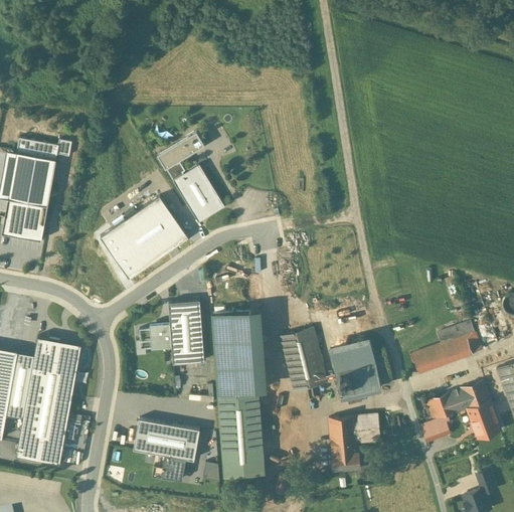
[(196,132),(156,156),(165,170),(176,163),(204,146),(196,132)]
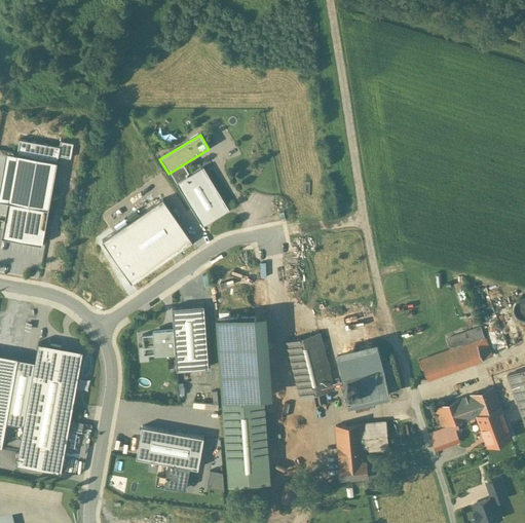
[(10,157),(0,207),(11,209),(5,240),(45,249),(65,152),(22,144),(19,158),(10,157)]
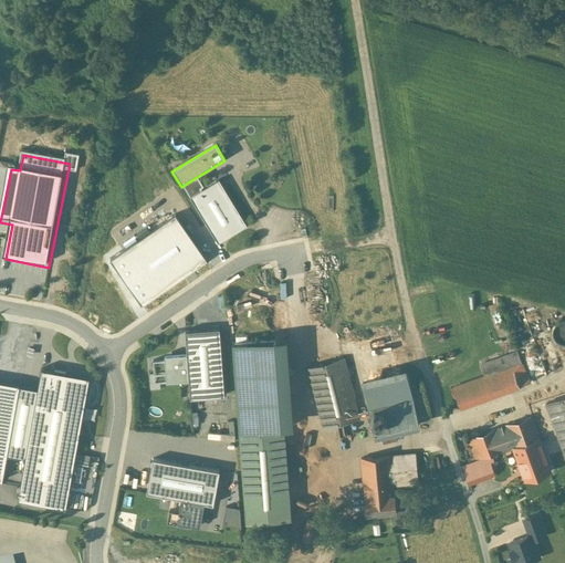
[(194,179),(181,187),(189,199),(201,193),(194,179)]
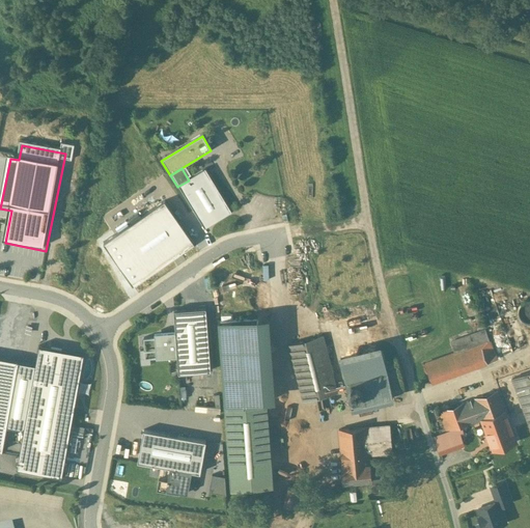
[(189,181),(177,187),(203,230),(231,214),(204,170),(189,181)]
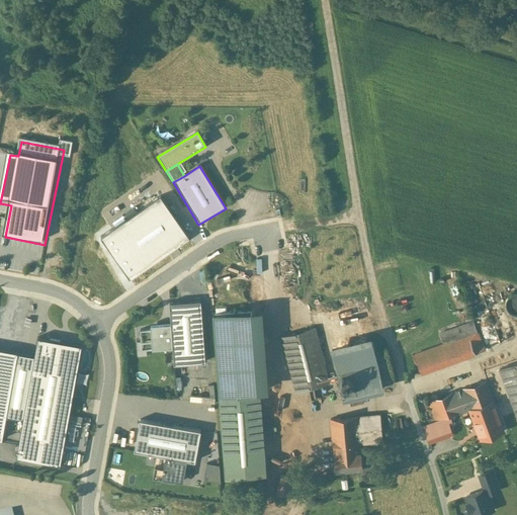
[(187,242),(157,201),(99,244),(130,284),(187,242)]
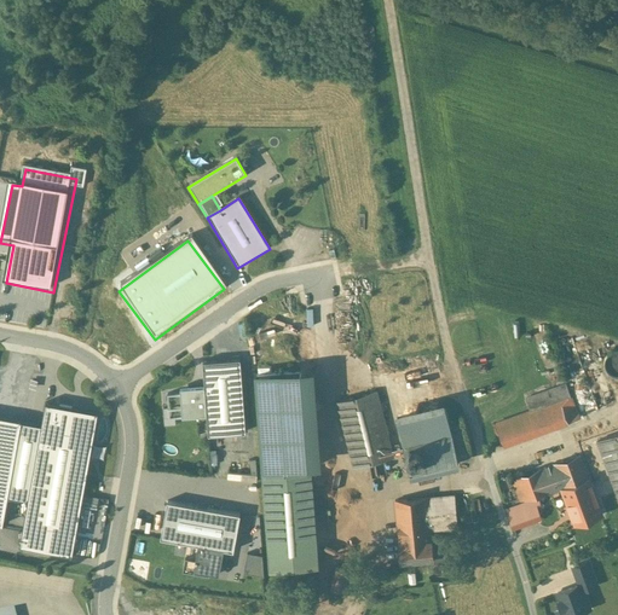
[(617,350),(616,350),(606,354),(601,363),(602,371),(607,377),(616,379),(617,378),(617,350)]
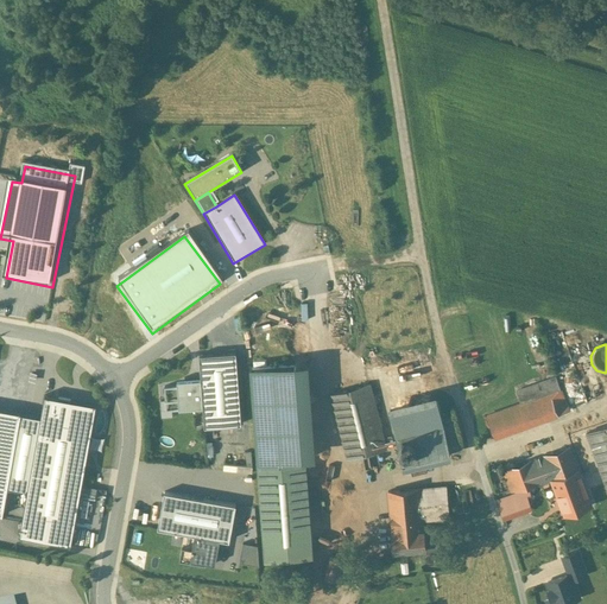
[(204,431),(241,427),(234,350),(198,353),(201,382),(203,408),(204,431)]
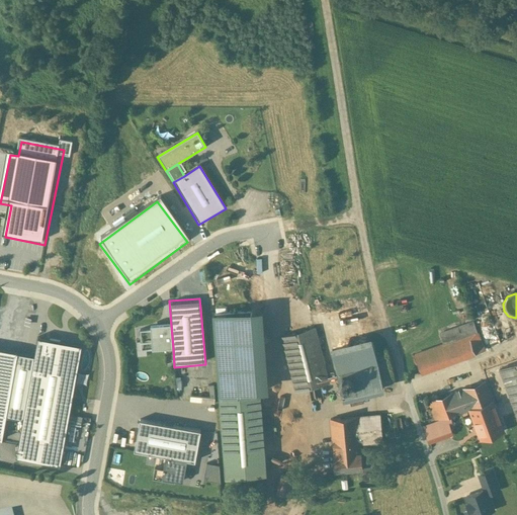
[(251,313),(213,316),(220,397),(220,396),(257,393),(251,314),(251,313)]
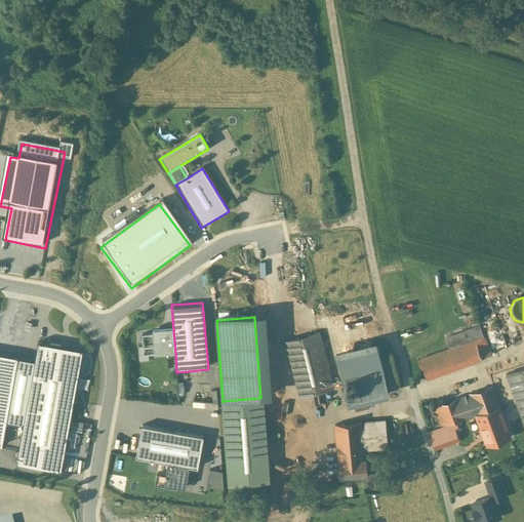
[(265,317),(254,318),(260,398),(271,398),(265,317)]
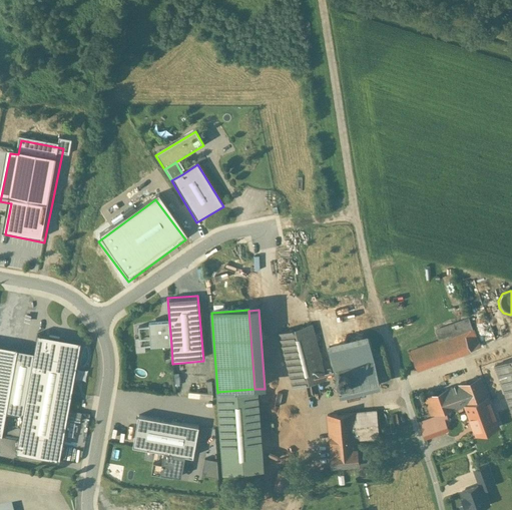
[(432,332),(436,344),(470,332),(466,320),(432,332)]
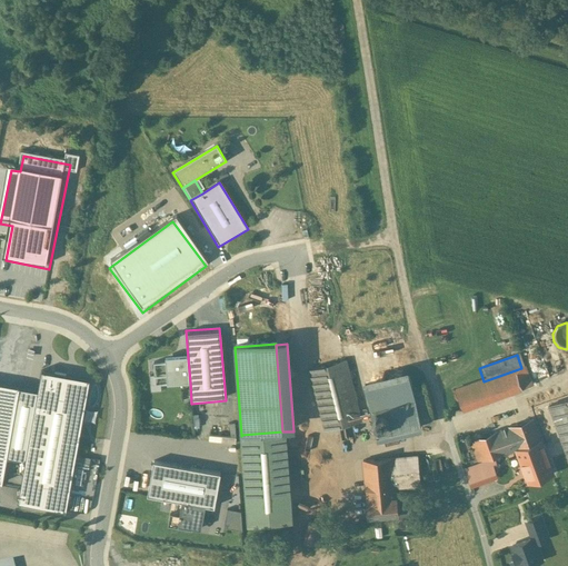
[(188,358),(153,361),(156,386),(190,383),(188,358)]
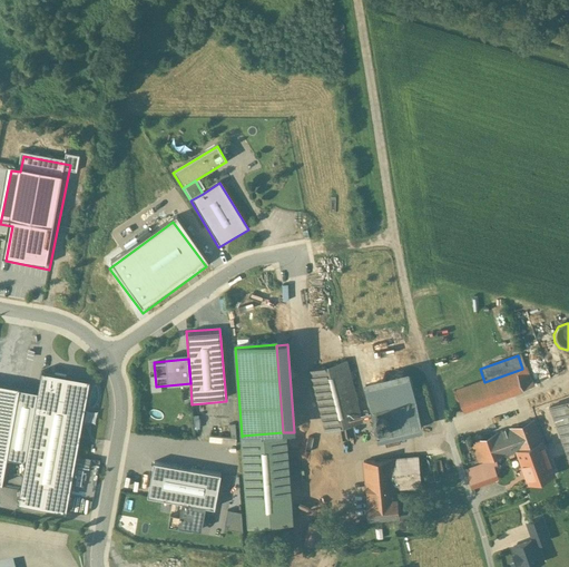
[(344,363),(308,371),(322,432),(359,424),(344,363)]
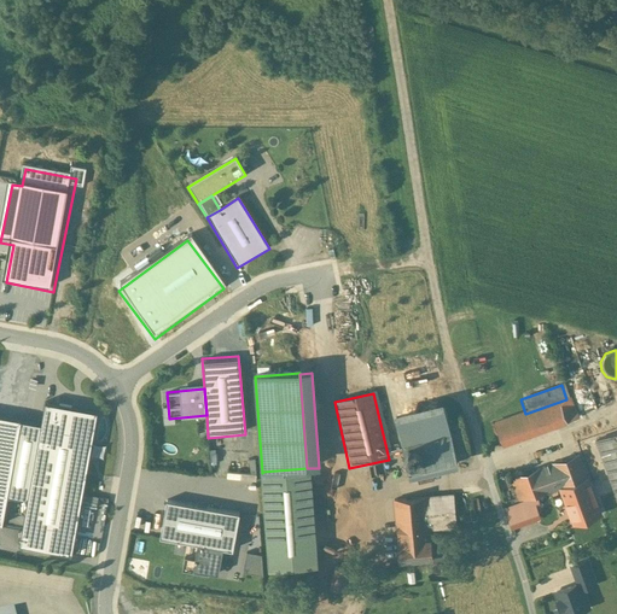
[(525,414),(495,425),(501,448),(575,421),(566,399),(525,414)]
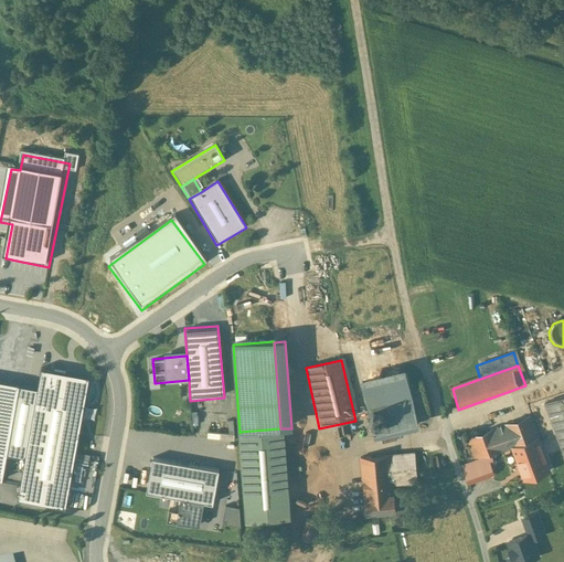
[(404,370),(360,381),(374,438),(418,427),(417,423),(407,386),(404,370)]
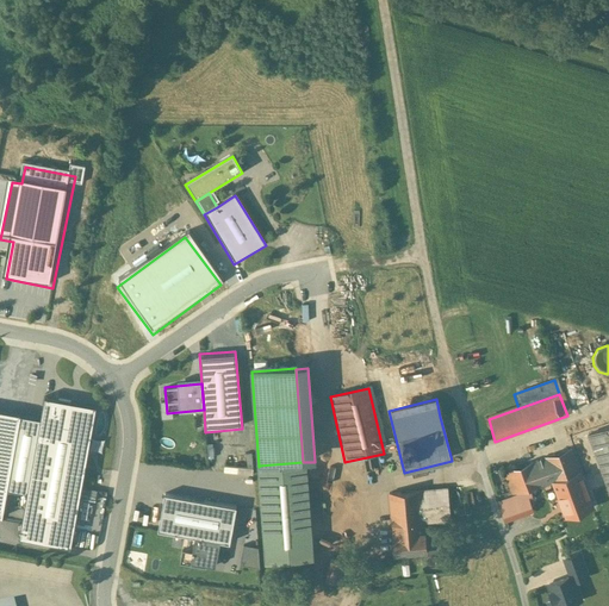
[(95,410),(44,400),(39,420),(26,495),(18,541),(70,550),(95,410)]
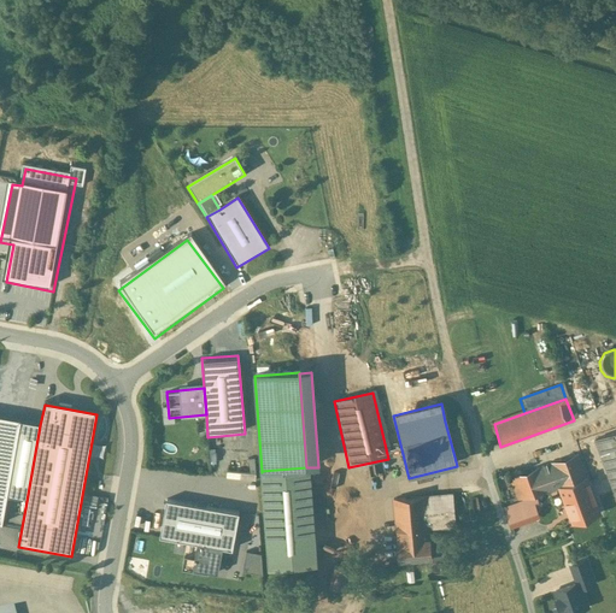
[(21,422),(0,418),(0,526),(1,526),(7,497),(21,422)]
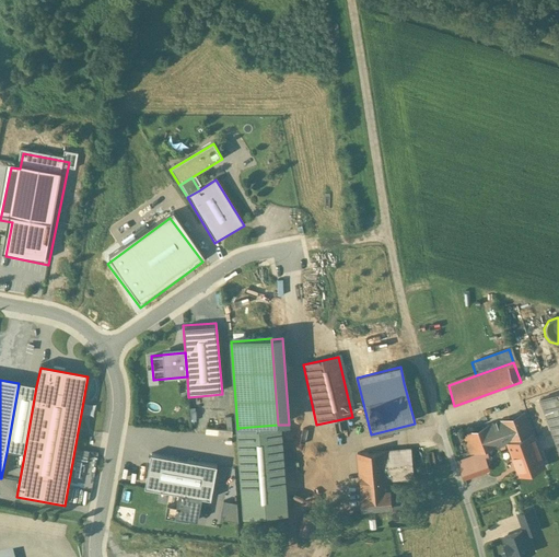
[(404,383),(414,419),(423,417),(415,381),(404,383)]
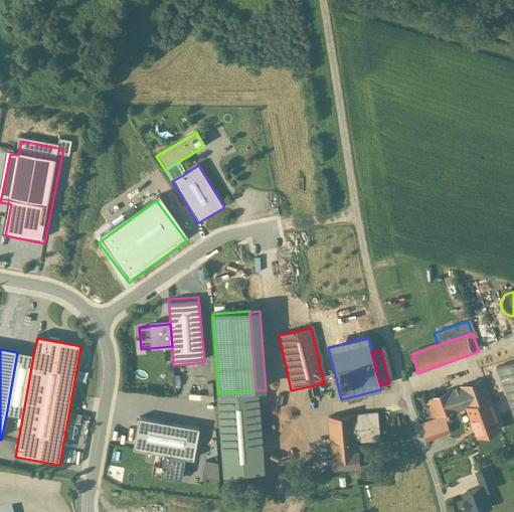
[(33,355),(17,352),(6,415),(22,418),(33,355)]
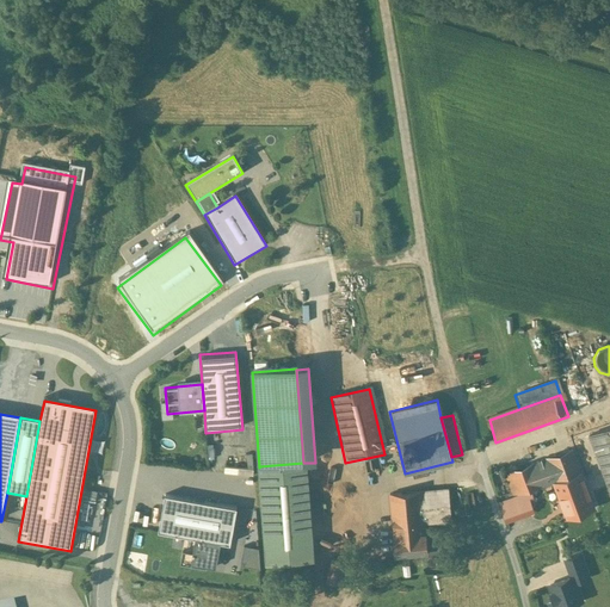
[(609,427),(587,437),(609,496),(609,427)]
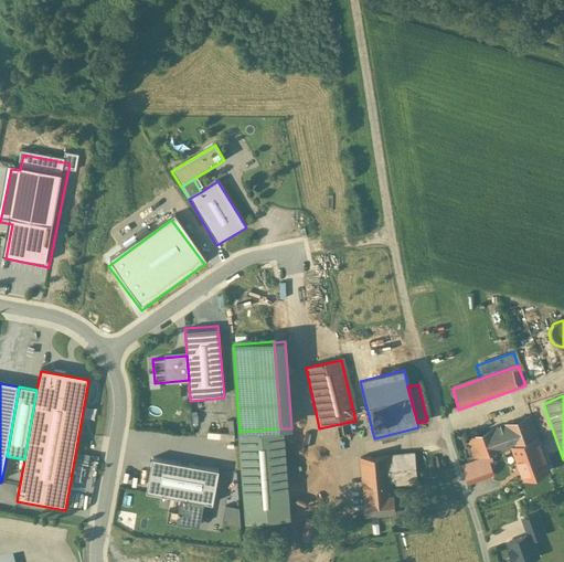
[(510,444),(534,436),(528,416),(493,430),(501,453),(511,449),(510,444)]
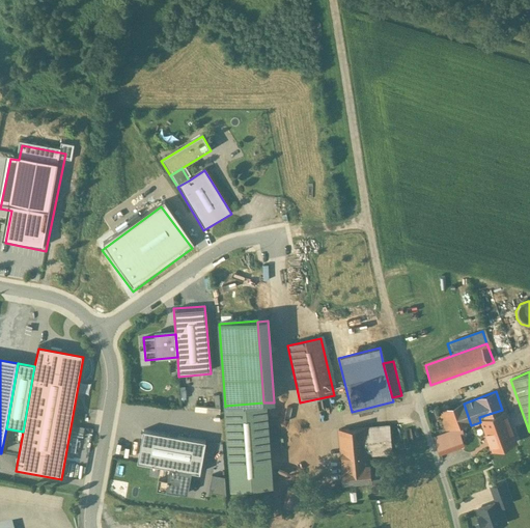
[(225,407),(224,407),(229,491),(271,488),(265,404),(225,407)]
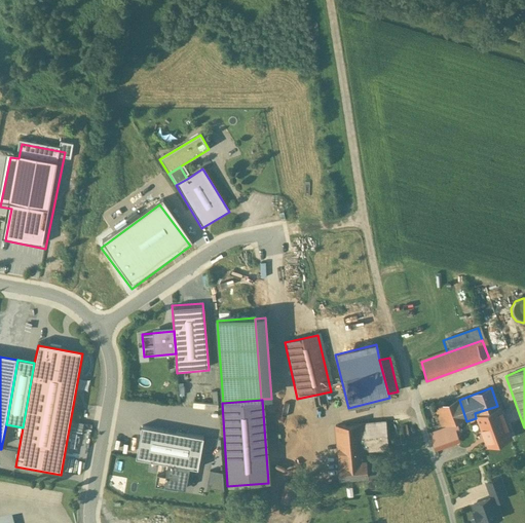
[(442,428),(466,421),(459,400),(435,408),(442,428)]
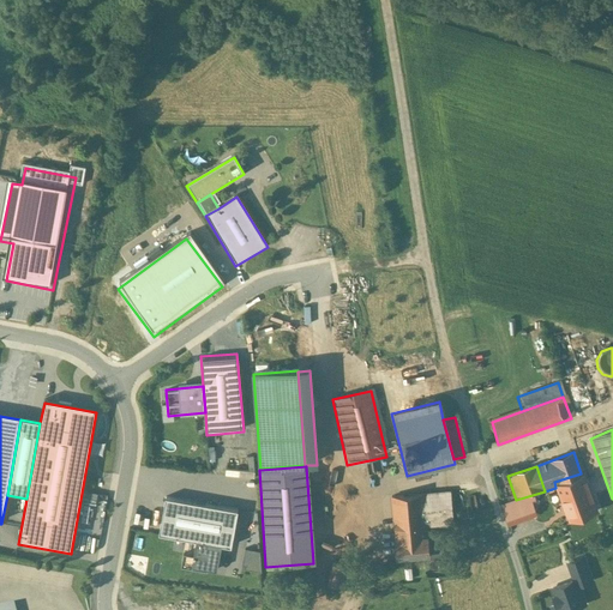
[(581,473),(554,482),(556,488),(568,523),(594,513),(581,473)]
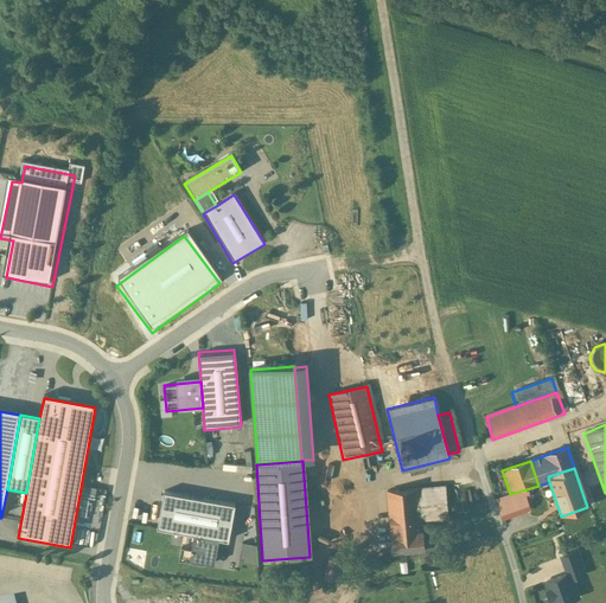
[(444,488),(386,492),(388,534),(420,534),(420,527),(420,521),(446,521),(444,488)]
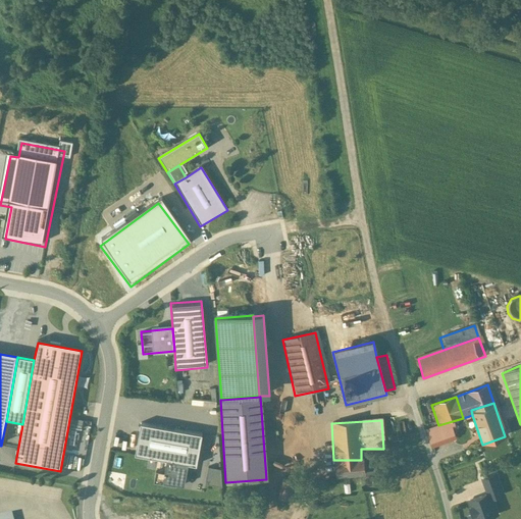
[(196,467),(202,436),(141,425),(135,456),(166,462),(188,466),(196,467)]
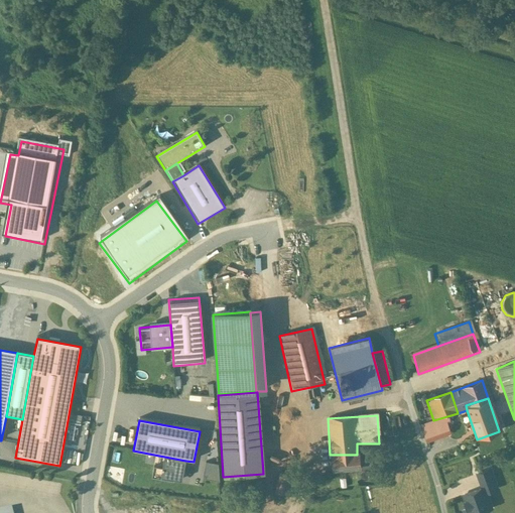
[(369,449),(357,449),(357,455),(330,455),(331,472),(370,470),(369,449)]
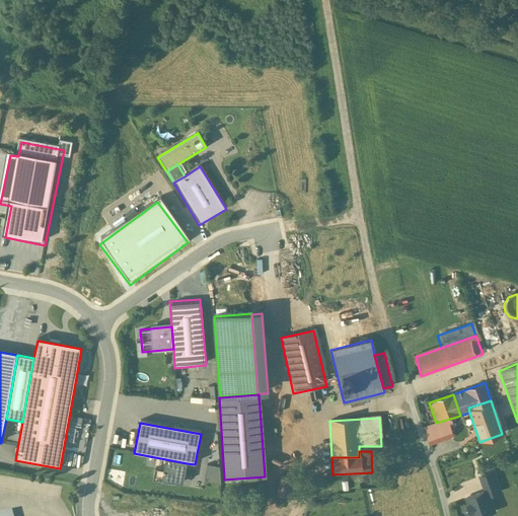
[(187,463),(165,459),(161,484),(174,486),(175,483),(183,485),(187,463)]
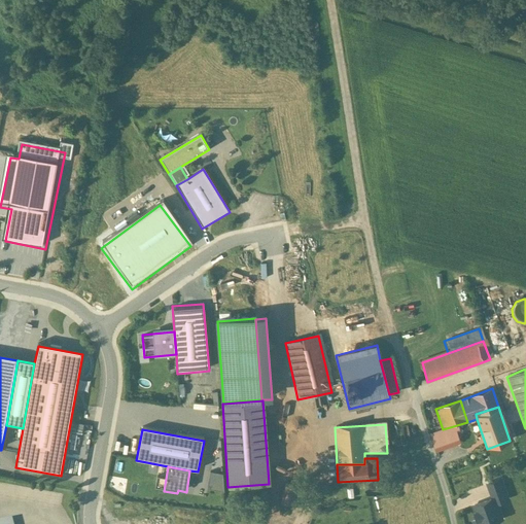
[(221,477),(210,475),(206,491),(223,495),(221,477)]
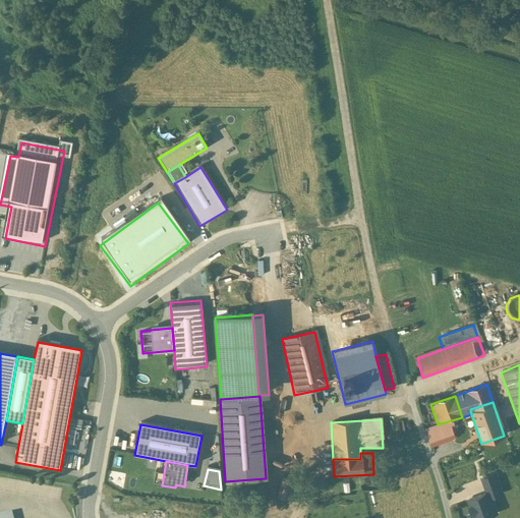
[(487,496),(489,500),(501,496),(494,475),(479,480),(485,497),(487,496)]
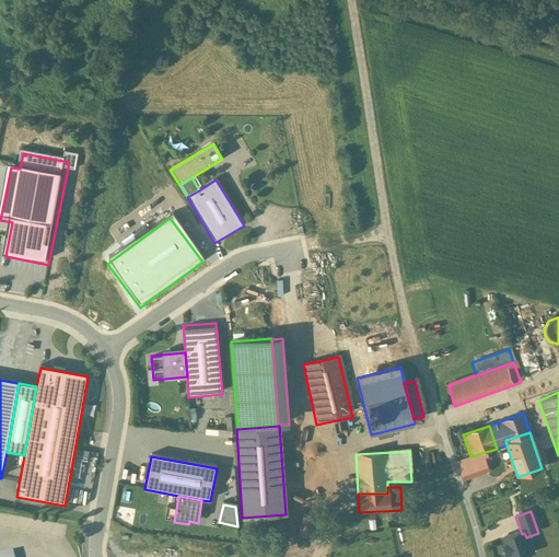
[(315,517),(303,514),(298,535),(310,538),(315,517)]
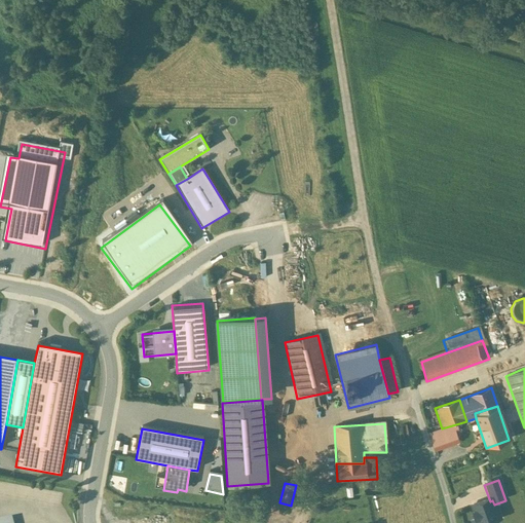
[(490,501),(473,508),(478,522),(493,522),(499,520),(494,505),(492,500),(490,501)]
